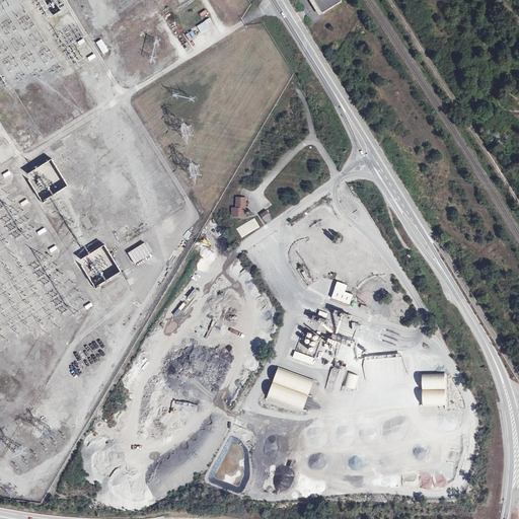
[(313,0),(309,0),(319,15),(322,13),(313,0)]
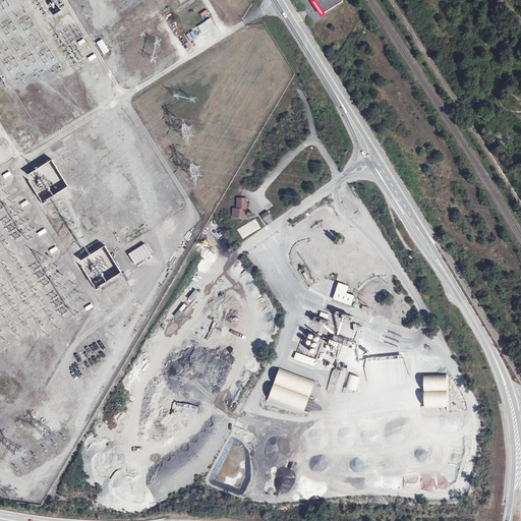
[(341,0),(314,0),(324,13),(343,2),(341,0)]
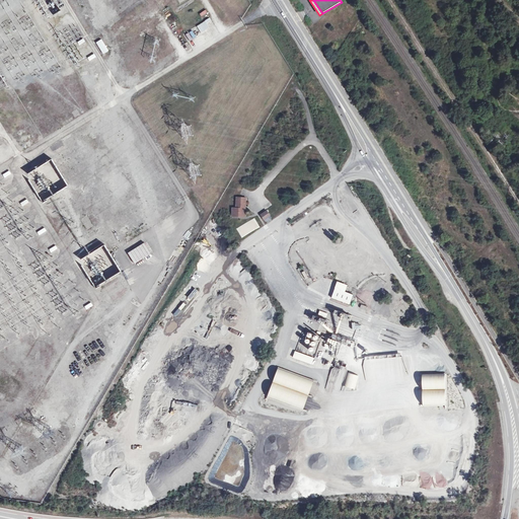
[(309,5),(304,8),(309,15),(313,12),(309,5)]
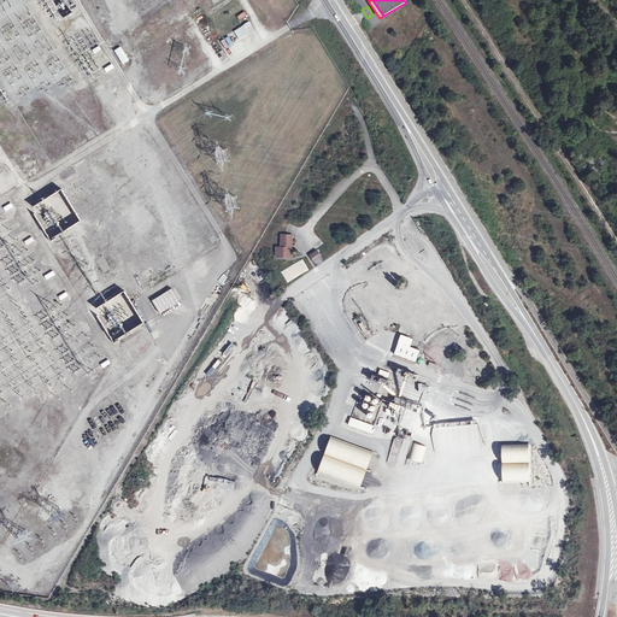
[(225,39),(229,46),(238,42),(240,48),(245,46),(238,31),(225,39)]
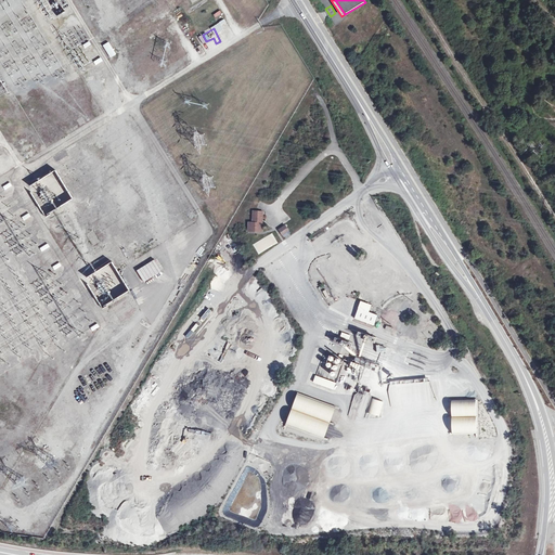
[(116,55),(108,43),(103,47),(111,59),(116,55)]
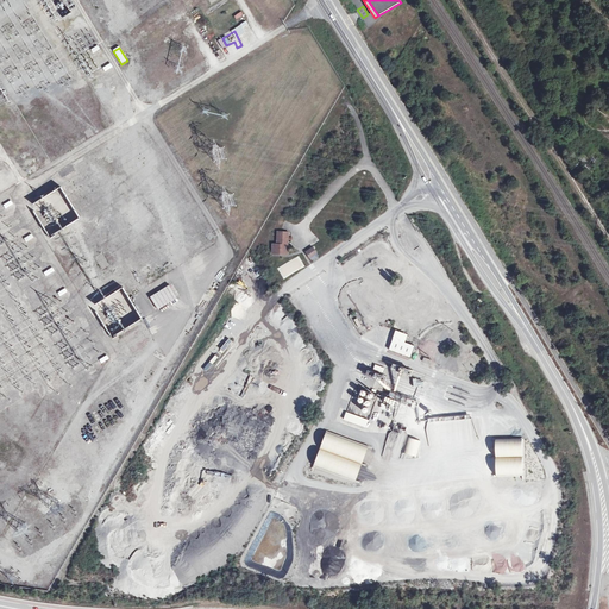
[(88,139),(95,136),(90,127),(83,131),(88,139)]
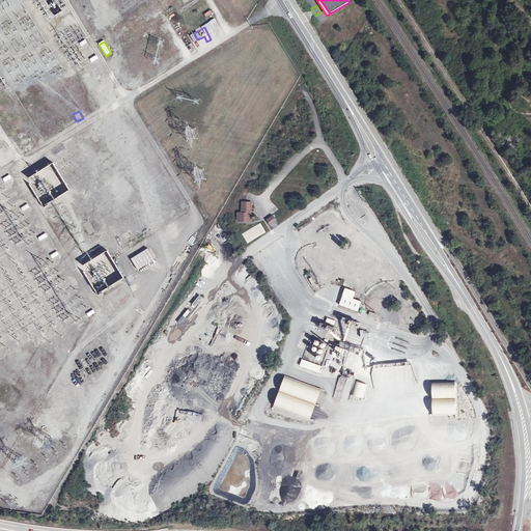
[(54,162),(28,176),(44,204),(70,191),(54,162)]
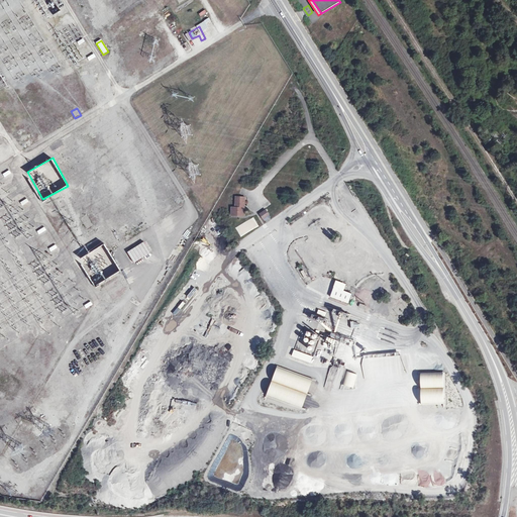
[(1,174),(3,178),(11,173),(9,170),(1,174)]
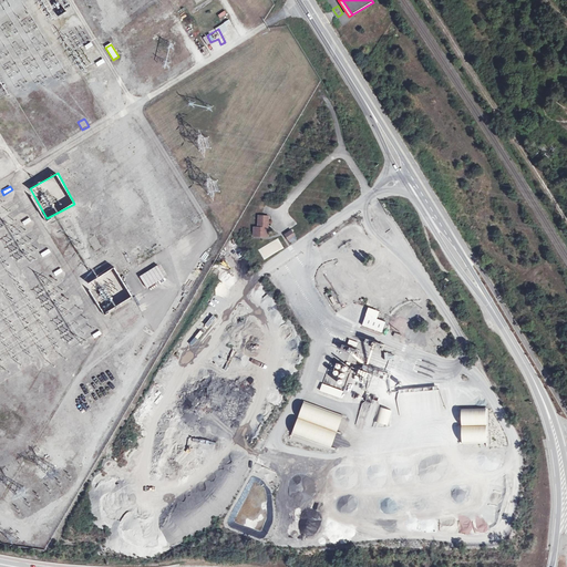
[(255,227),(254,238),(268,239),(269,217),(259,217),(258,227),(255,227)]
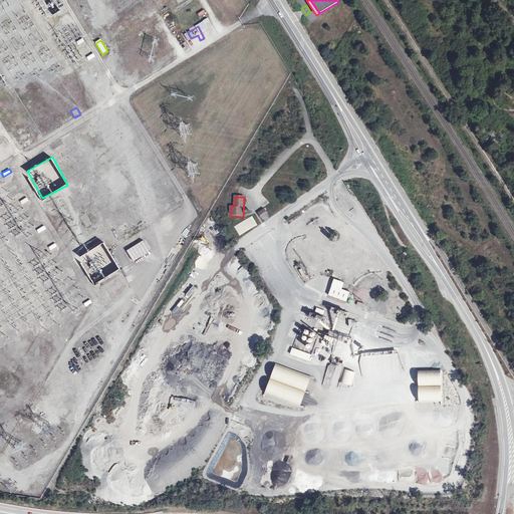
[(264,210),(259,214),(262,219),(268,215),(264,210)]
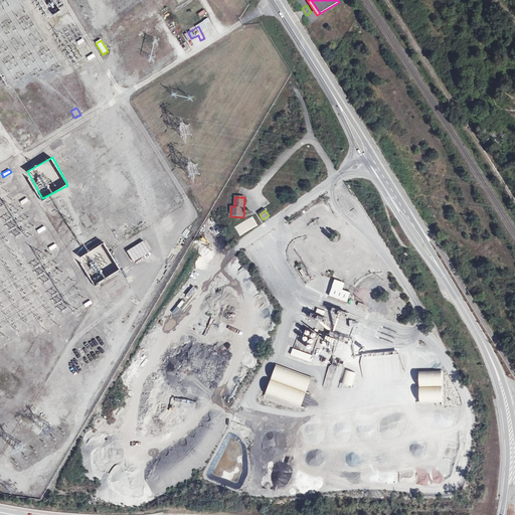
[(221,245),(227,243),(223,235),(217,237),(221,245)]
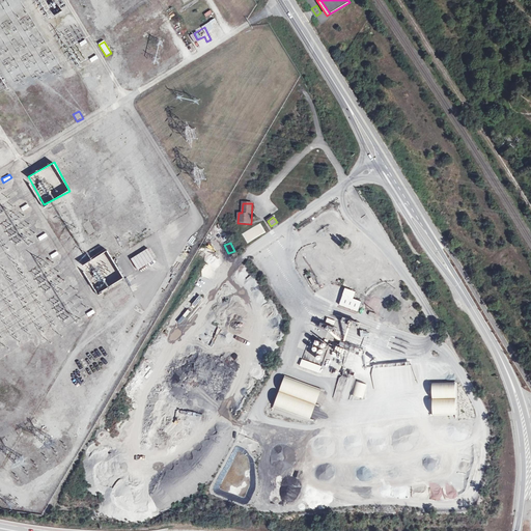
[(138,270),(156,259),(148,248),(131,258),(138,270)]
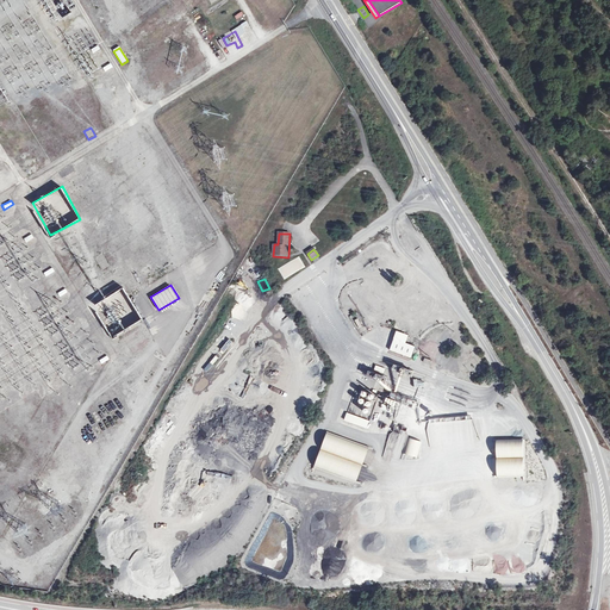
[(55,293),(57,298),(67,292),(64,287),(55,293)]
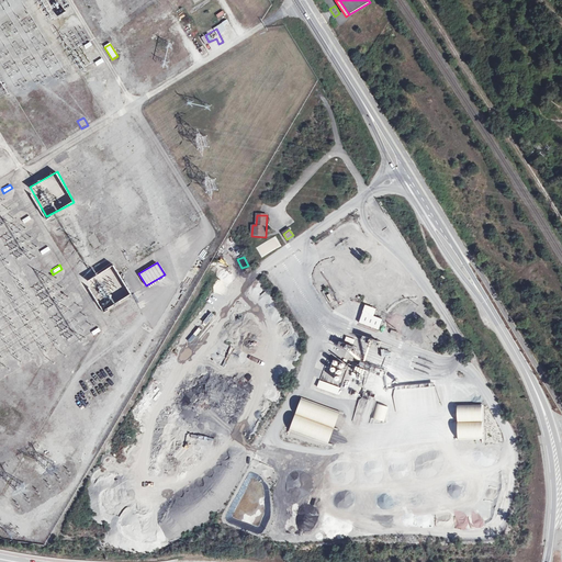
[(114,265),(87,280),(103,310),(131,295),(114,265)]
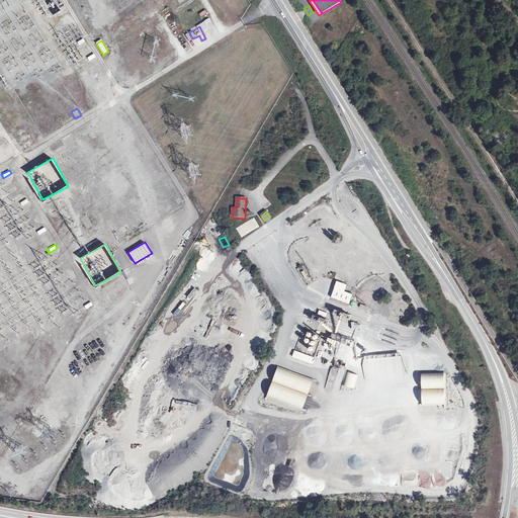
[(345,291),(347,283),(336,280),(331,298),(350,304),(353,293),(345,291)]
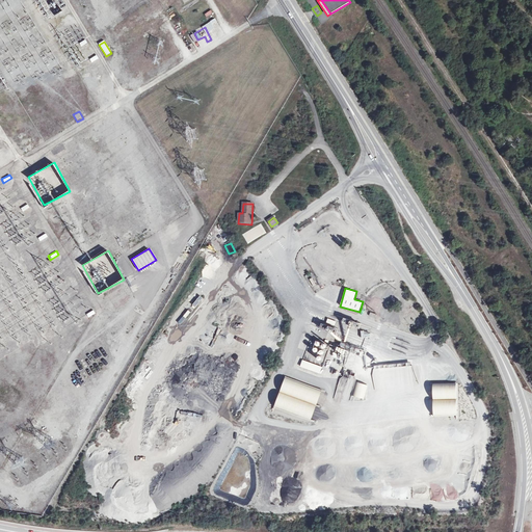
[(195,308),(204,297),(200,295),(192,304),(195,308)]
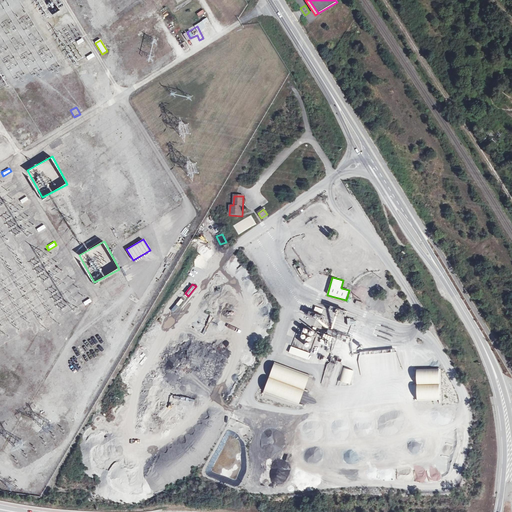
[(81,302),(83,306),(91,301),(89,298),(81,302)]
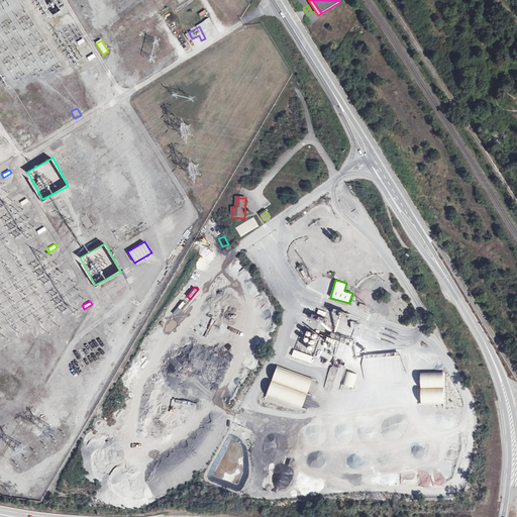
[(292,356),(311,363),(313,355),(294,349),(292,356)]
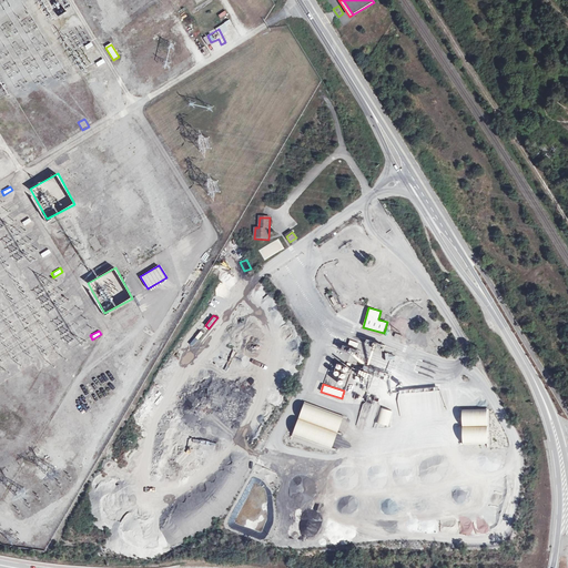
[(305,402),(292,439),(332,450),(344,416),(305,402)]
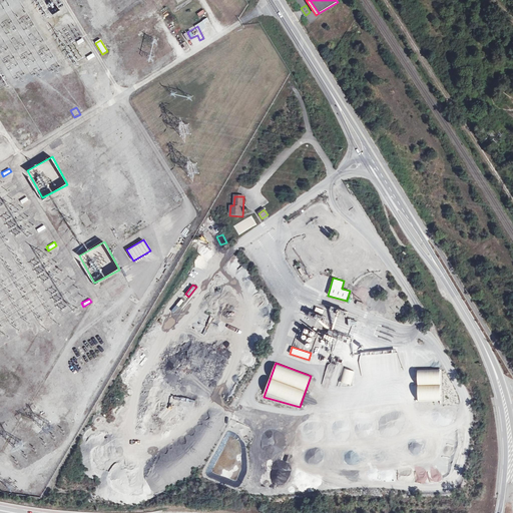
[(351,385),(355,370),(344,368),(340,383),(351,385)]
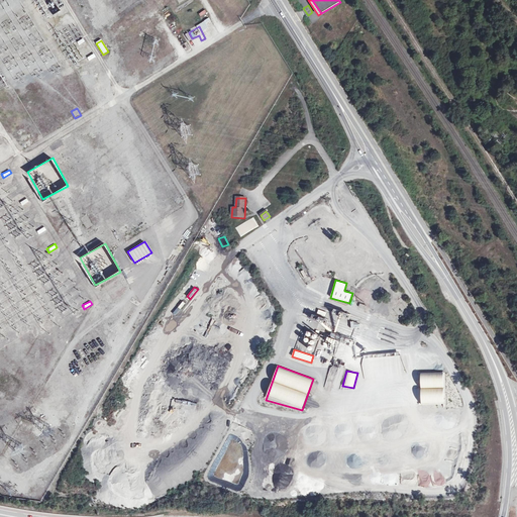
[(443,372),(421,371),(421,404),(443,405),(443,372)]
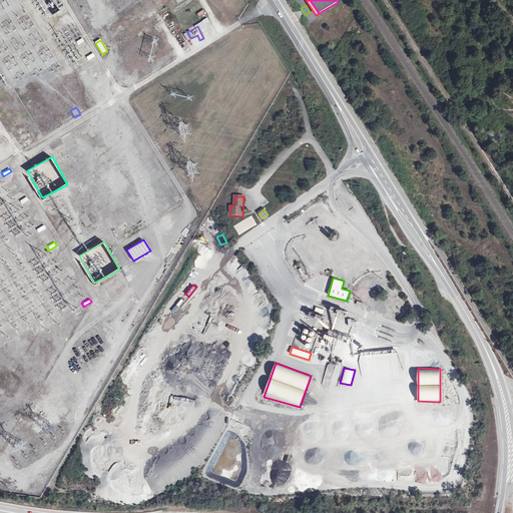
[(446,469),(441,473),(446,478),(451,474),(446,469)]
